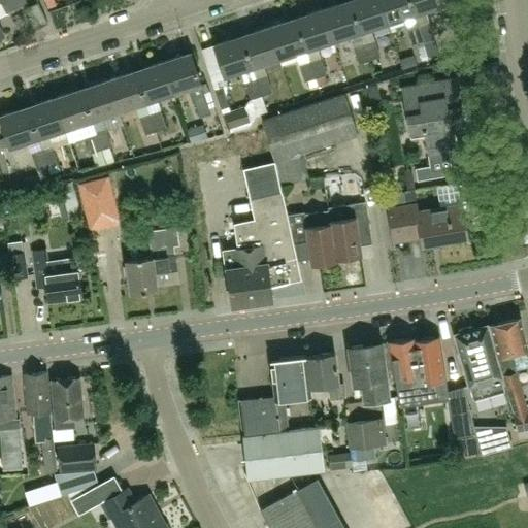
[(4,0),(1,2),(6,12),(27,2),(26,0),(4,0)]
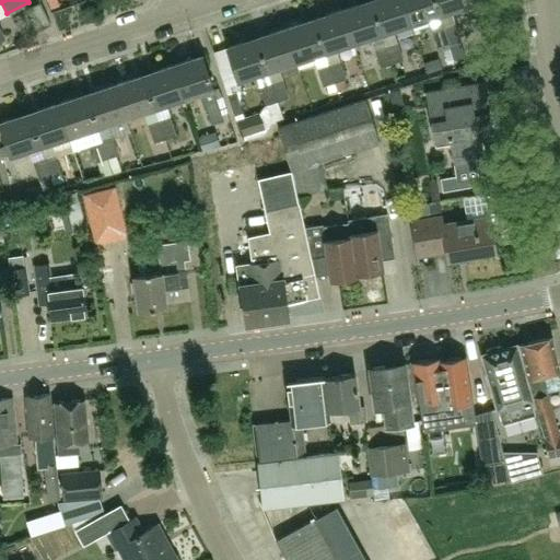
[(369,0),(341,9),(352,43),(381,33),(370,0),(369,0)]
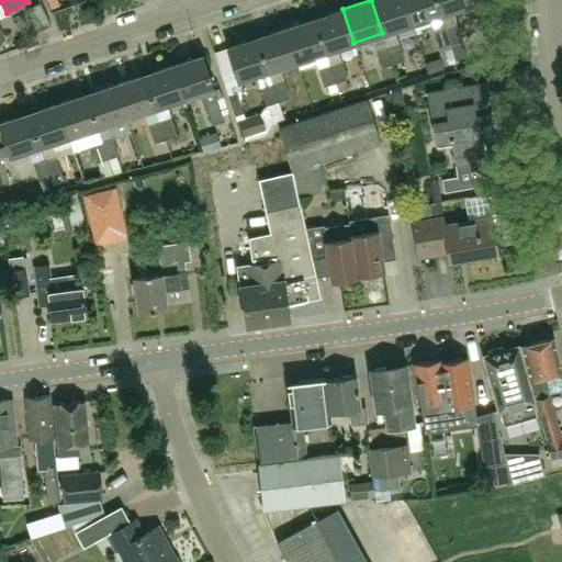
[(371,0),(382,33),(412,24),(403,0),(371,0)]
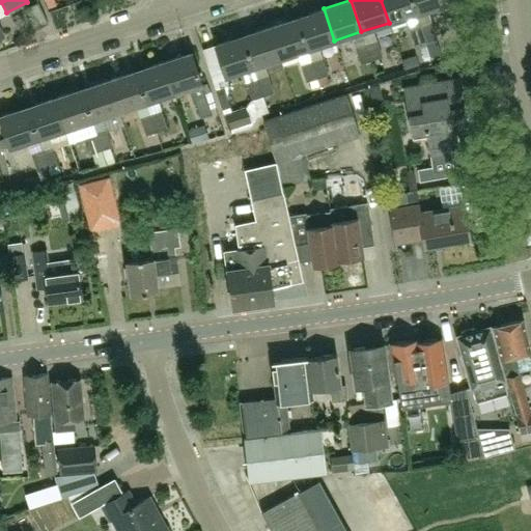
[(411,0),(381,0),(389,23),(404,18),(409,28),(419,24),(416,14),(411,0)]
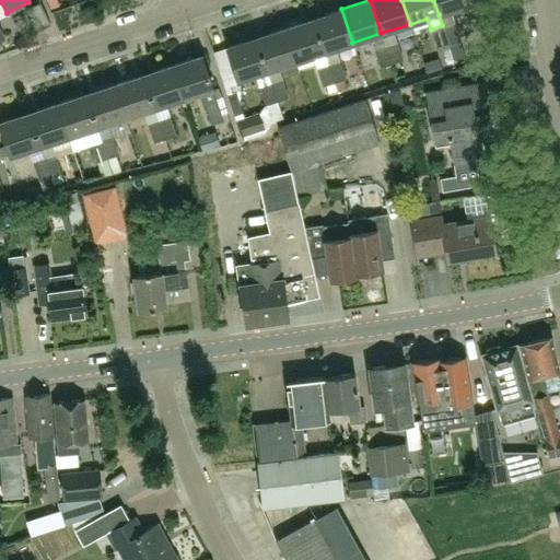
[(433,0),(439,14),(467,4),(465,0),(433,0)]
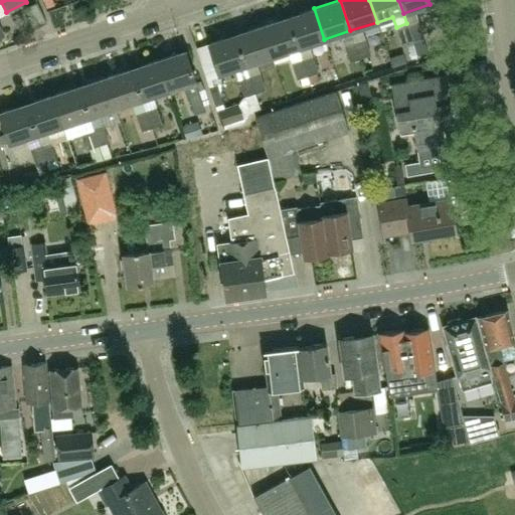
[(288,17),(298,48),(324,39),(314,8),(288,17)]
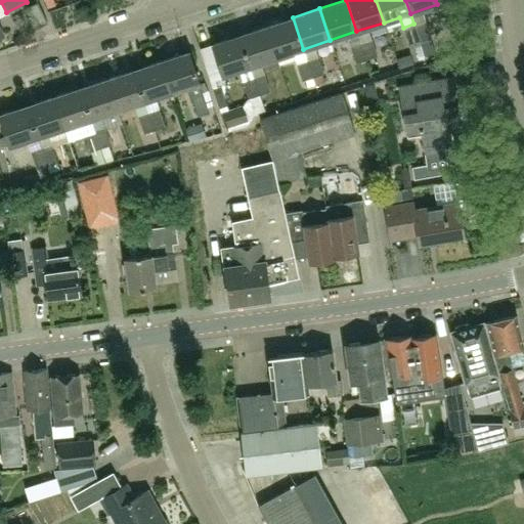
[(266,26),(276,57),(303,49),(293,17),(266,26)]
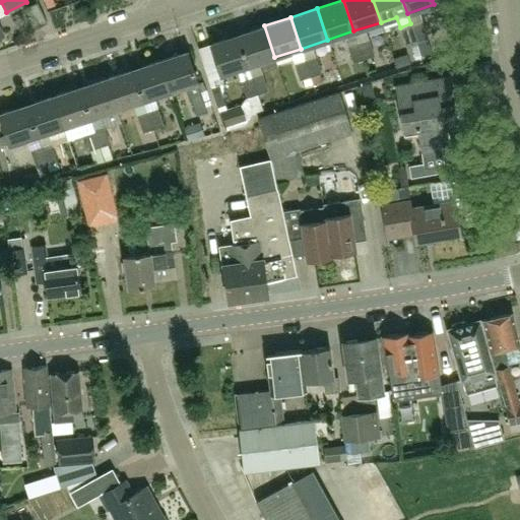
[(410,23),(416,41),(427,37),(420,20),(410,23)]
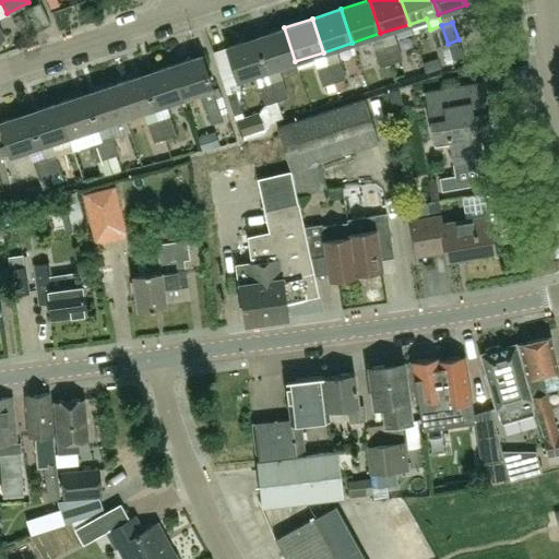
[(448,44),(441,25),(430,30),(436,47),(448,44)]
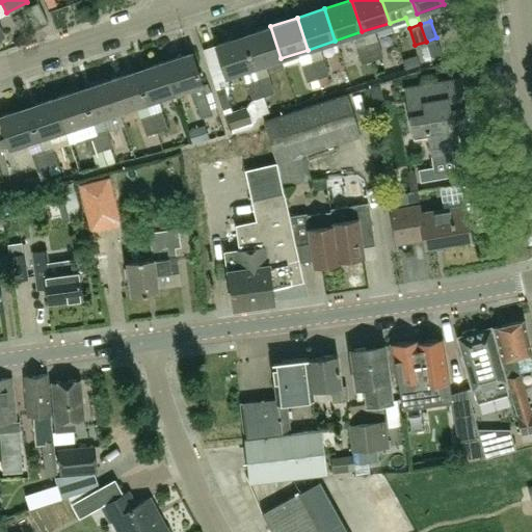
[(243,35),(254,68),(281,58),(270,26),(243,35)]
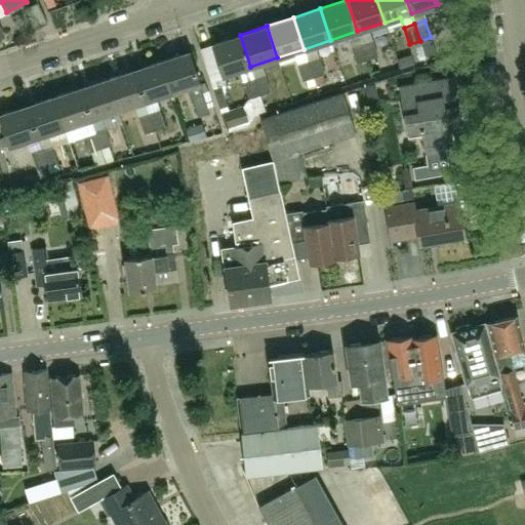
[(250,67),(240,35),(212,44),(224,75),(250,67)]
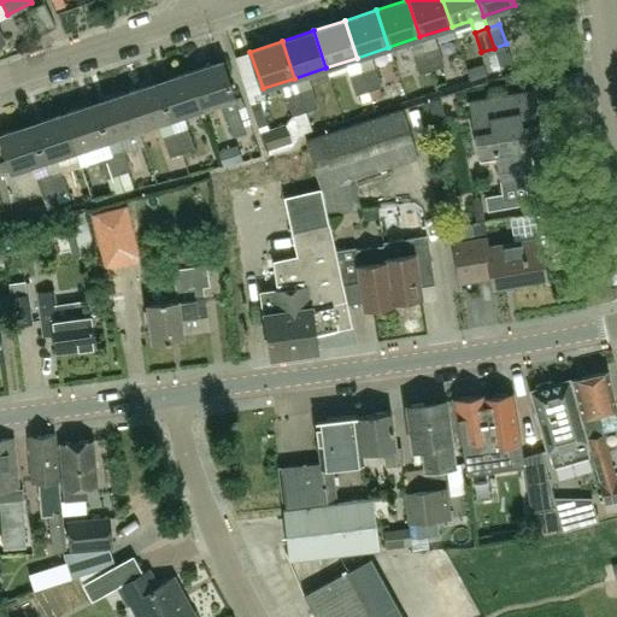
[(423,50),(429,69),(441,65),(435,46),(423,50)]
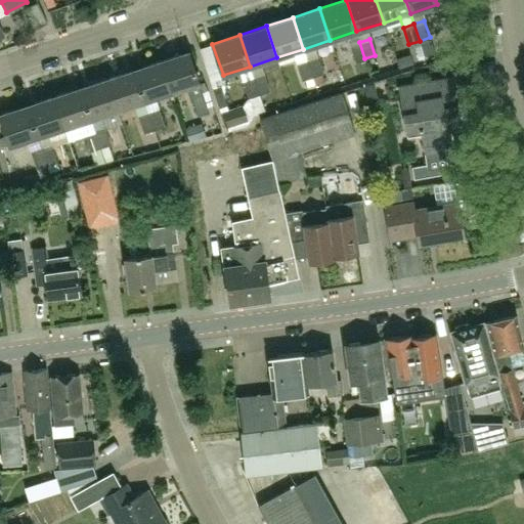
[(364,58),(359,42),(350,45),(355,61),(364,58)]
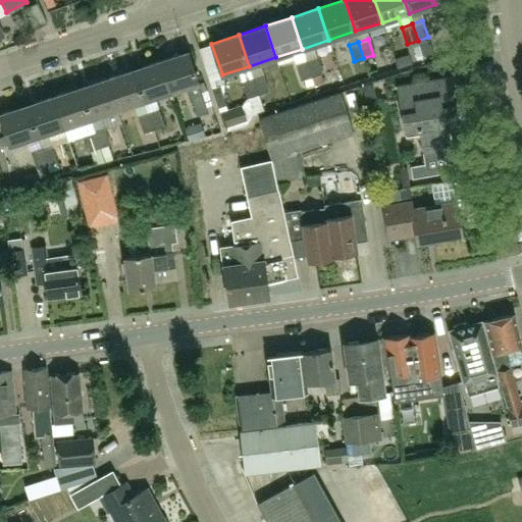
[(162,62),(171,92),(186,87),(190,97),(191,97),(202,93),(198,83),(199,83),(189,53),(162,62)]
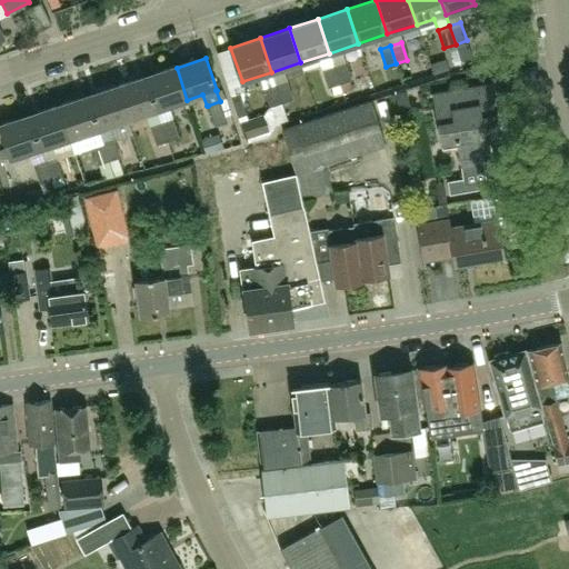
[(332,65),(338,82),(350,79),(343,61),(332,65)]
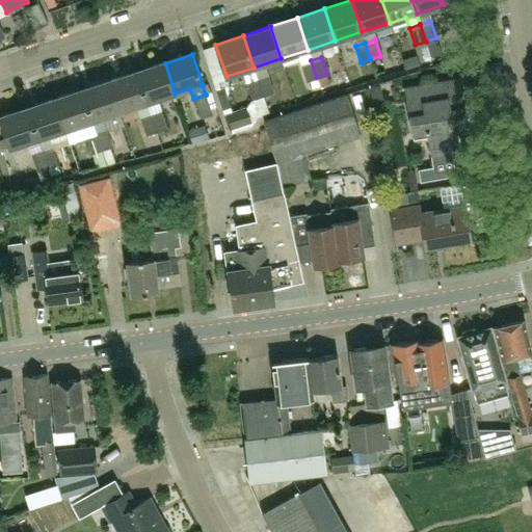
[(316,77),(311,60),(300,63),(306,80),(316,77)]
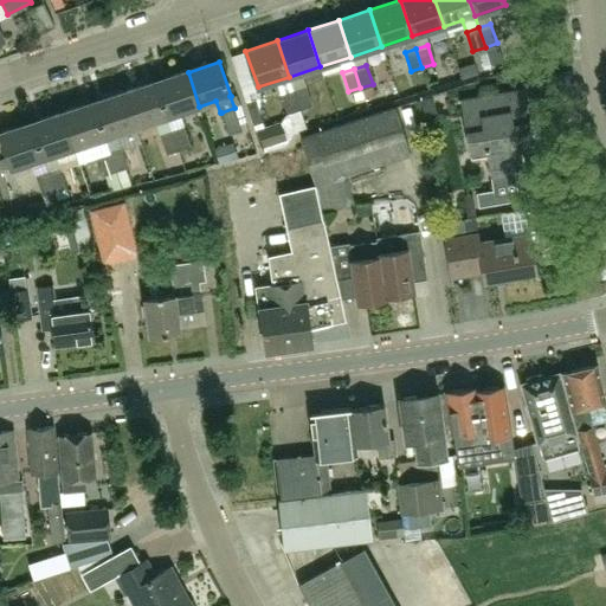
[(199,107),(188,72),(156,83),(168,117),(199,107)]
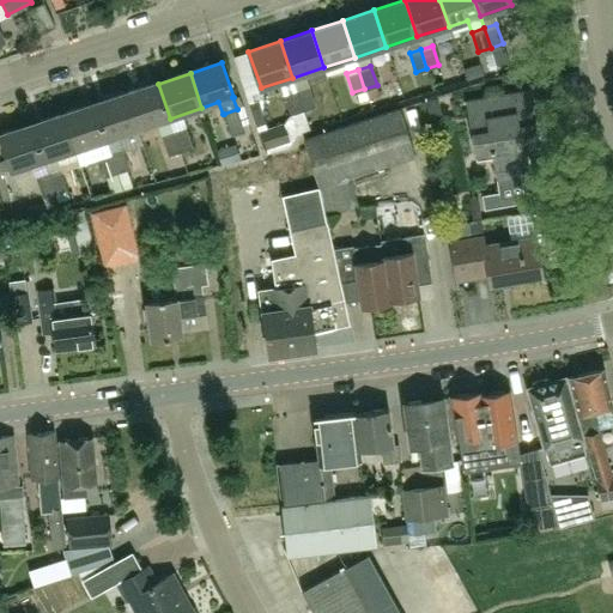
[(170,119),(158,84),(127,95),(138,128),(170,119)]
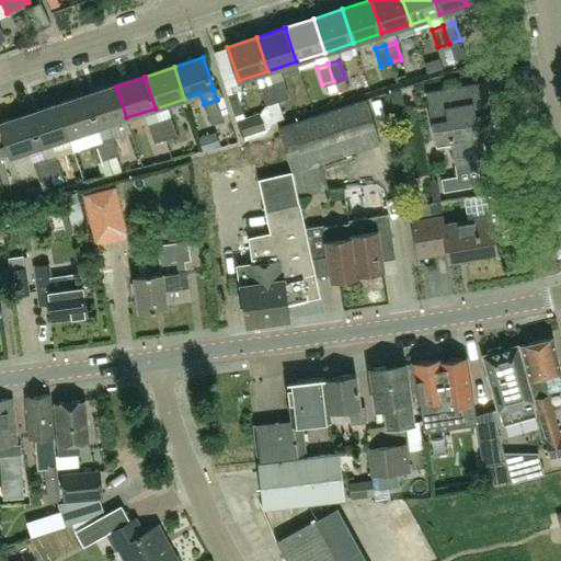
[(271,82),(276,101),(287,96),(282,79),(271,82)]
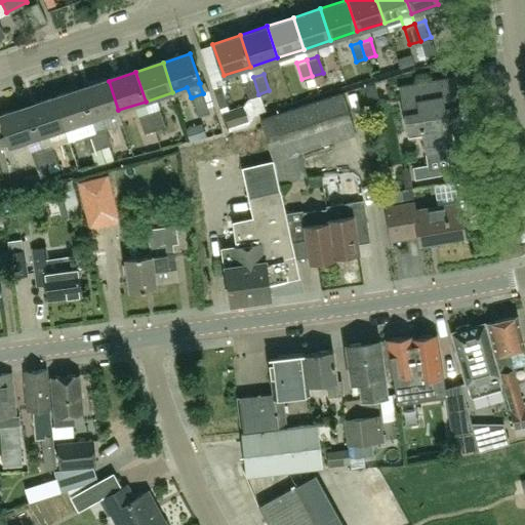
[(258,94),(253,77),(242,81),(248,97),(258,94)]
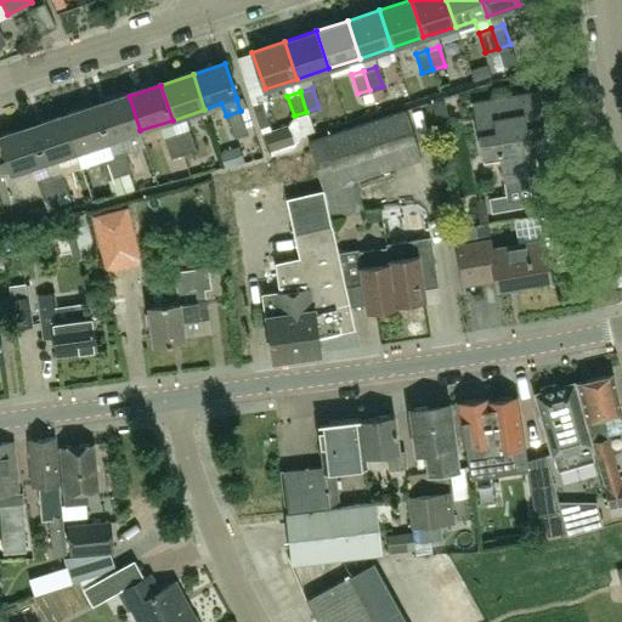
[(532,94),(473,103),(481,157),(499,154),(504,184),(538,177),(533,154),(548,152),(541,108),(536,109),(532,94)]
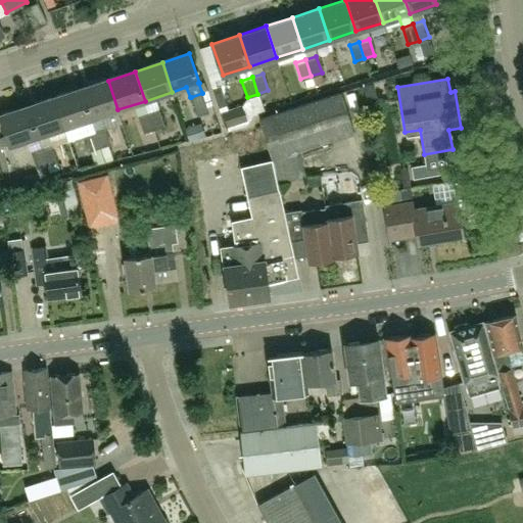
[(117,109),(108,81),(82,89),(91,119),(117,109)]
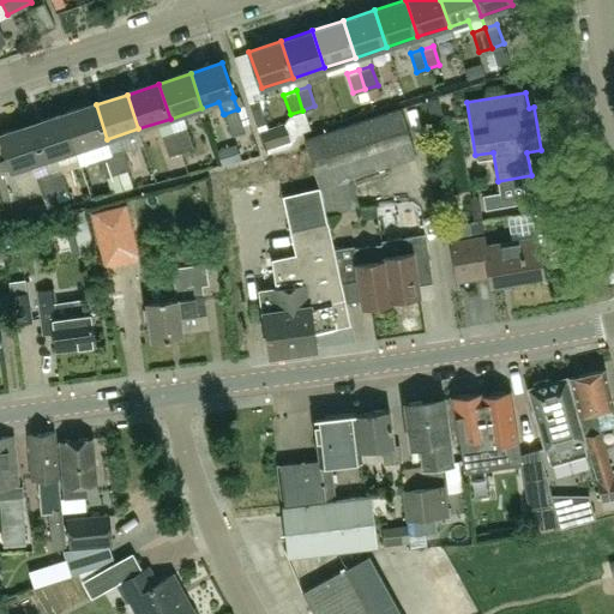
[(444,121),(440,98),(422,101),(426,125),(444,121)]
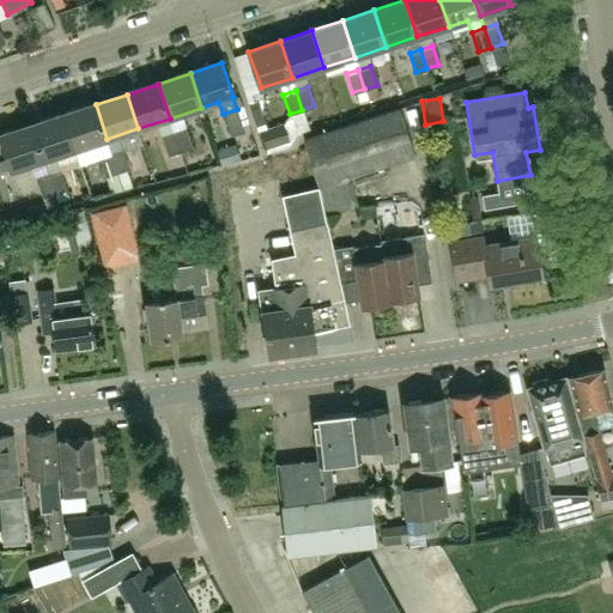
[(107,139),(96,104),(64,115),(76,149),(107,139)]
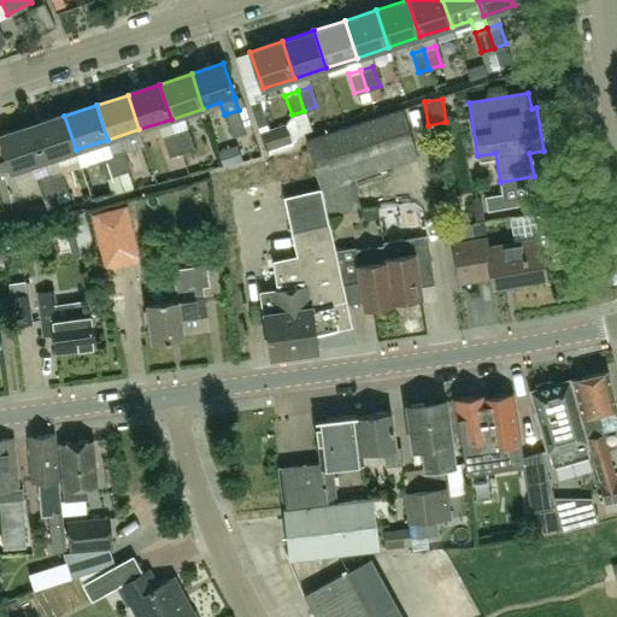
[(305,140),(309,151),(321,188),(327,211),(328,217),(357,210),(350,180),(356,178),(418,157),(403,109),(305,140)]
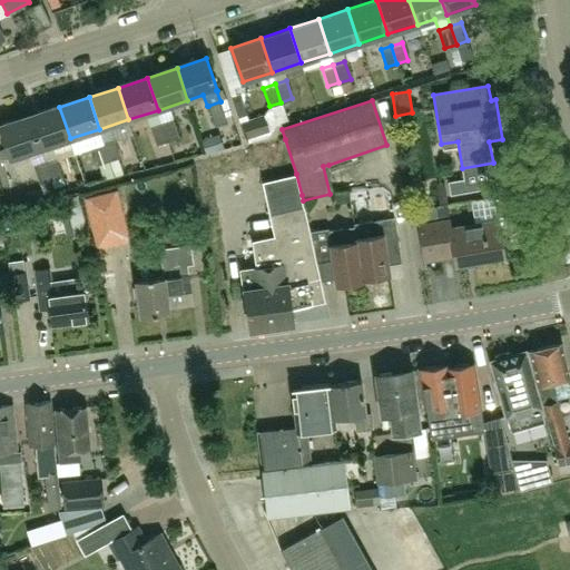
[(215,125),(227,121),(220,101),(208,106),(215,125)]
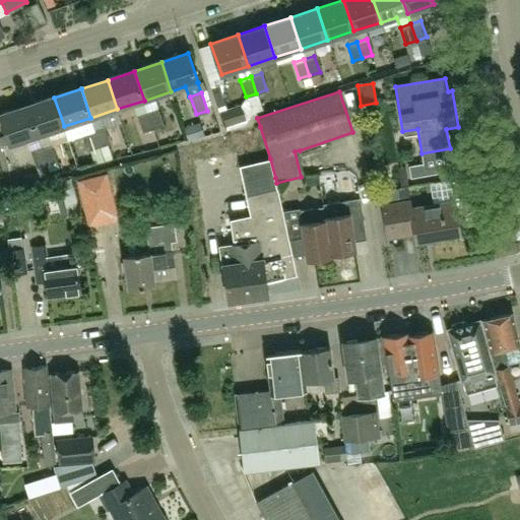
[(64,126),(54,98),(27,107),(37,135),(64,126)]
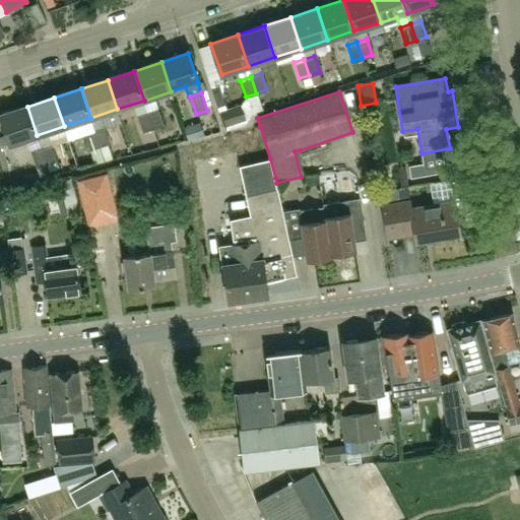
[(241,106),(220,111),(224,126),(245,121),(241,106)]
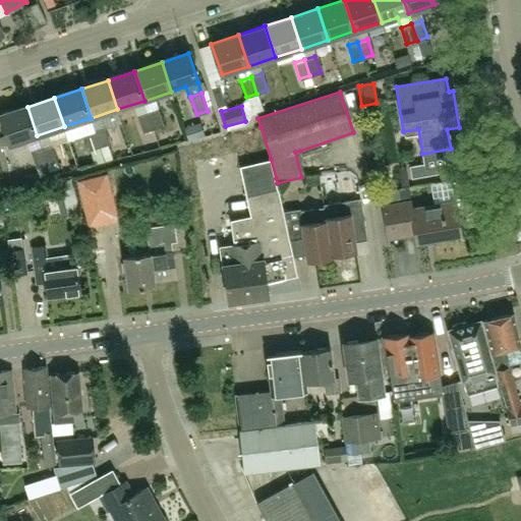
[(37,135),(27,107),(0,115),(10,145),(37,135)]
